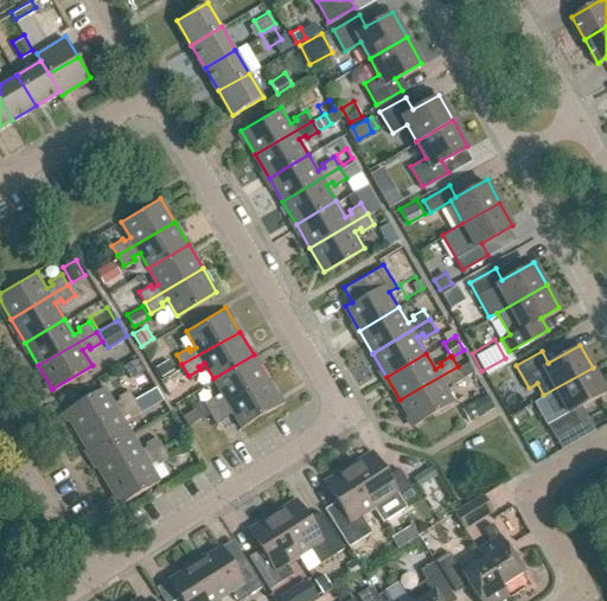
[(210,411),(267,378),(254,355),(213,378),(223,394),(217,397),(215,395),(204,401),(210,411)]
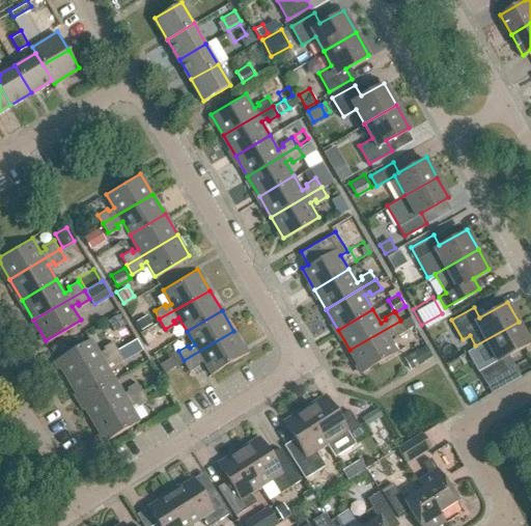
[(114,329),(124,324),(118,312),(108,319),(114,329)]
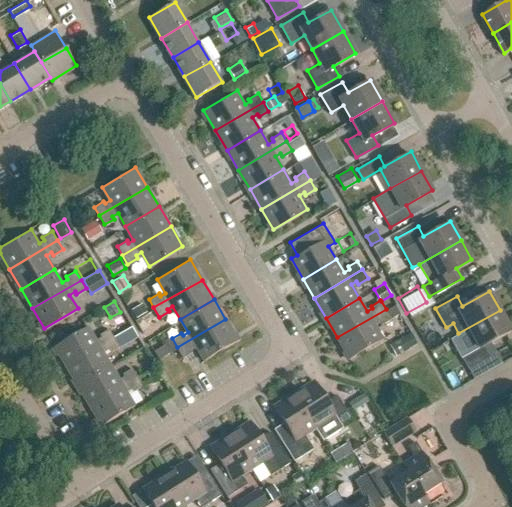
[(135,317),(147,310),(142,301),(130,308),(135,317)]
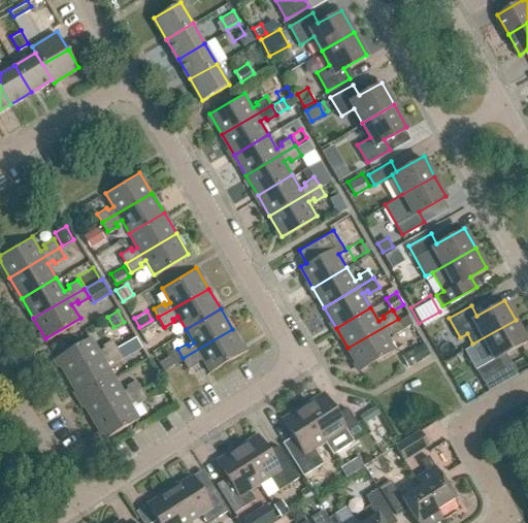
[(407,313),(398,319),(403,327),(413,321),(407,313)]
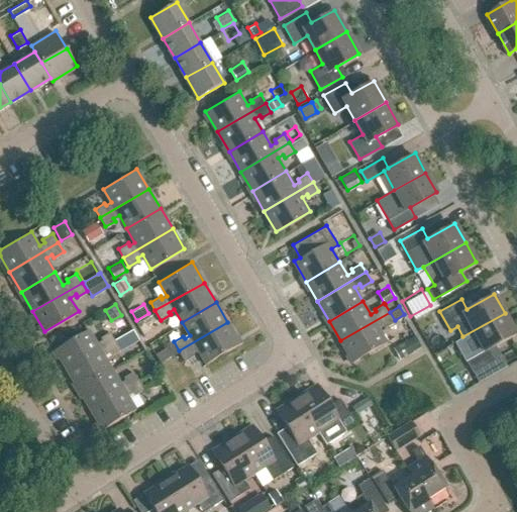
[(385,326),(395,320),(390,312),(340,340),(352,361),(387,340),(378,327),(384,324),(385,326)]
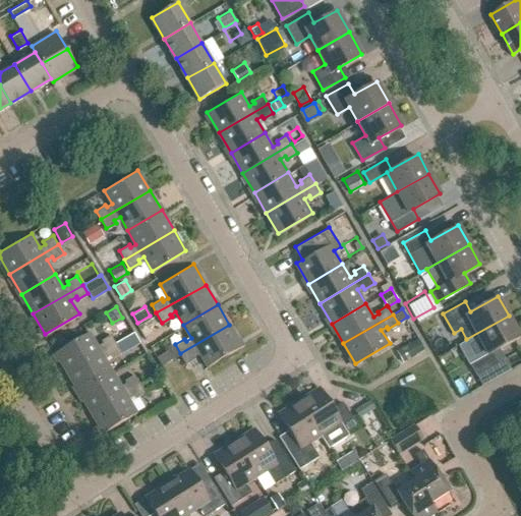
[(520,335),(509,316),(466,339),(477,358),(470,362),(476,373),(499,360),(493,350),(520,335)]
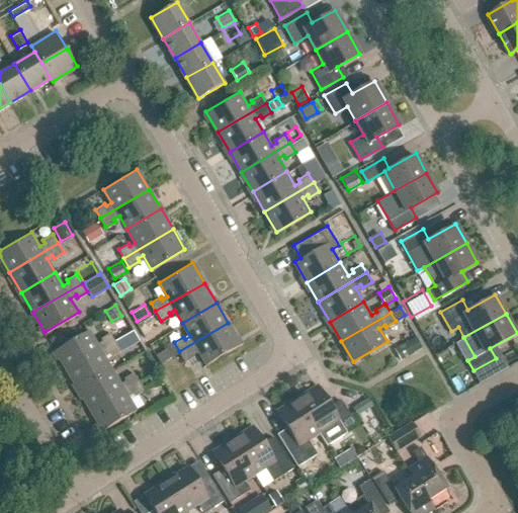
[(143,332),(151,327),(145,318),(137,322),(143,332)]
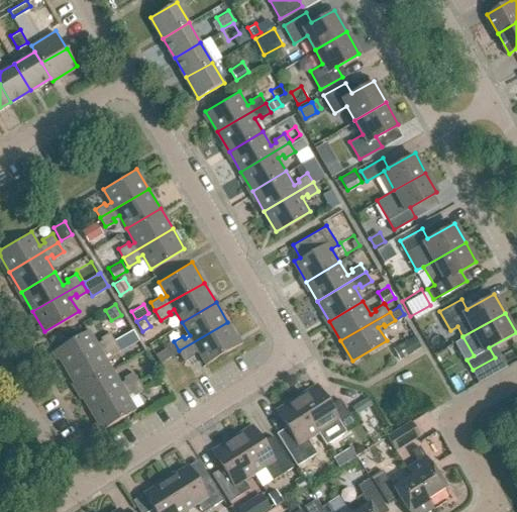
[(206,363),(239,342),(227,322),(179,350),(184,360),(194,353),(193,351),(198,348),(206,363)]
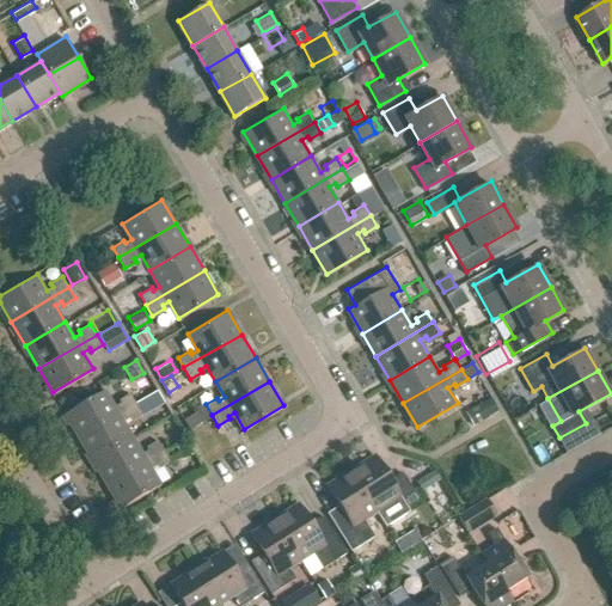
[(65,412),(79,436),(136,402),(135,401),(130,391),(118,398),(121,401),(115,404),(104,389),(65,412)]
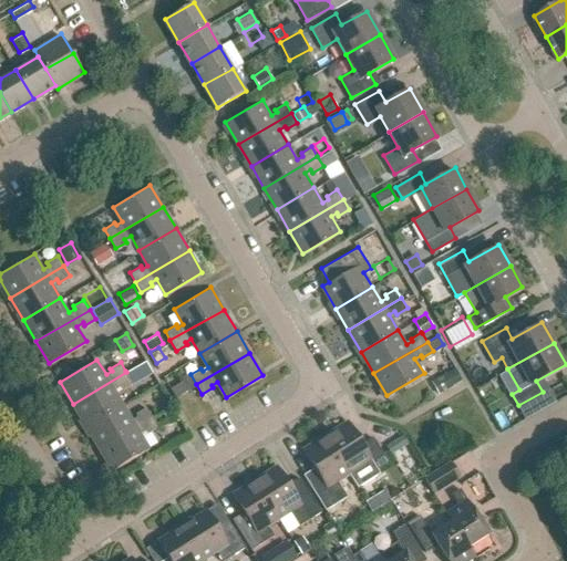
[(126,372),(73,404),(85,425),(123,403),(114,388),(120,385),(122,388),(132,382),(152,370),(145,360),(125,371),(126,372)]
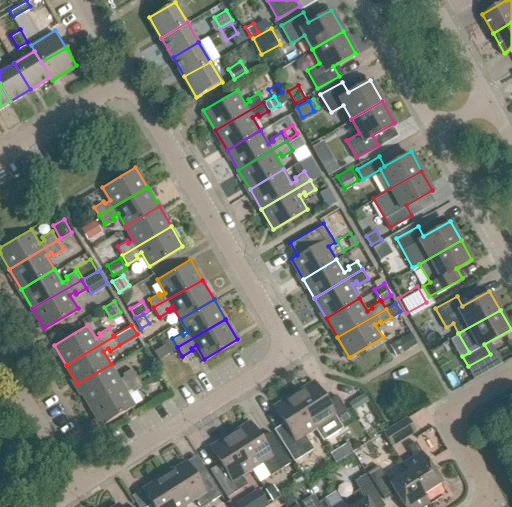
[(399,337),(406,348),(417,341),(411,330),(399,337)]
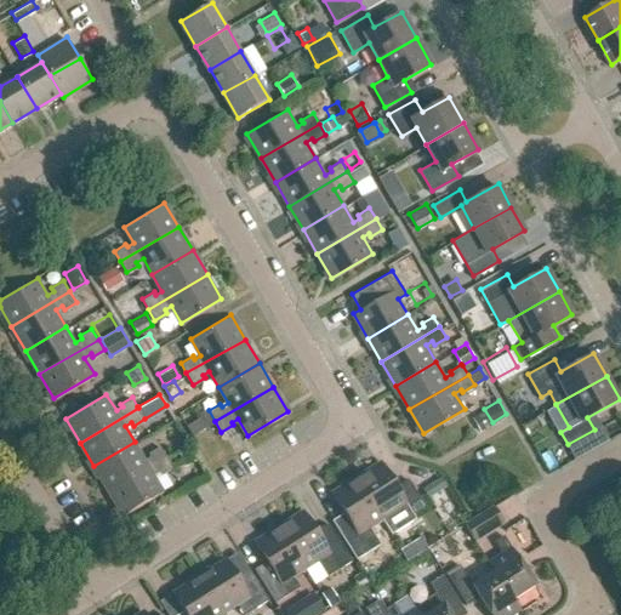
[(192,434),(205,427),(199,416),(186,423),(192,434)]
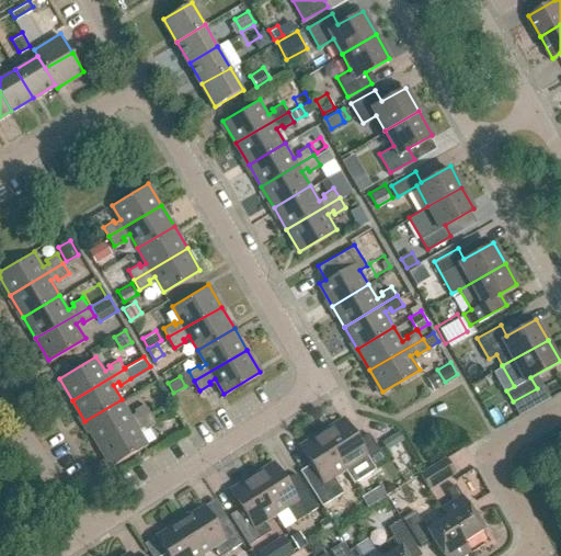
[(130,415),(122,399),(84,421),(98,443),(150,411),(145,401),(134,408),(136,411),(130,415)]
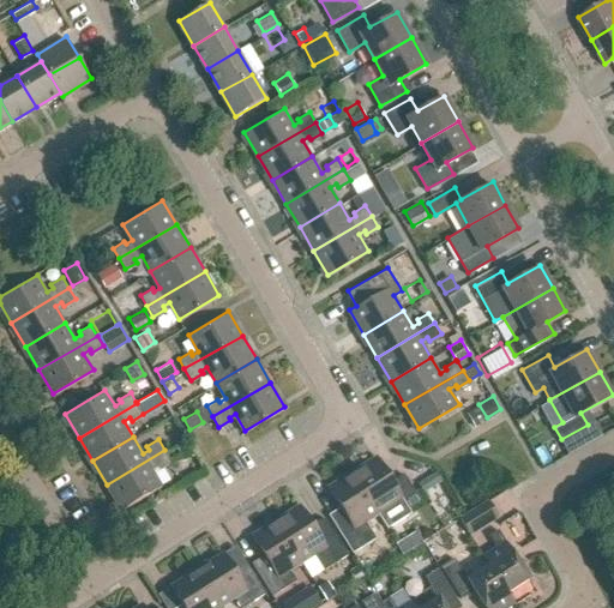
[(184,459),(193,453),(186,440),(176,446),(184,459)]
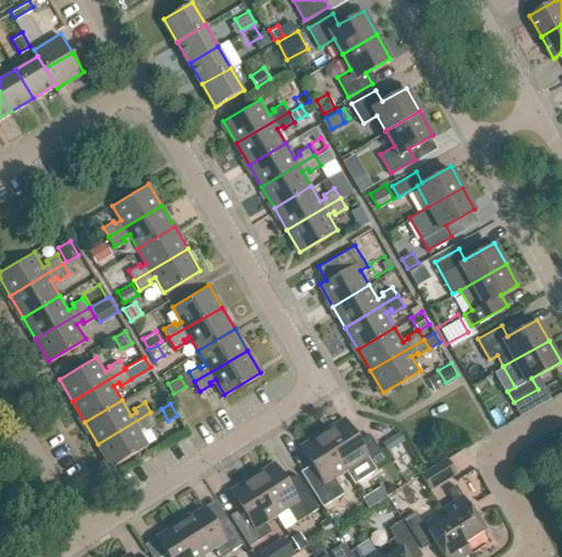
[(146,429),(156,422),(150,412),(98,444),(111,466),(147,444),(138,429),(144,425),(146,429)]
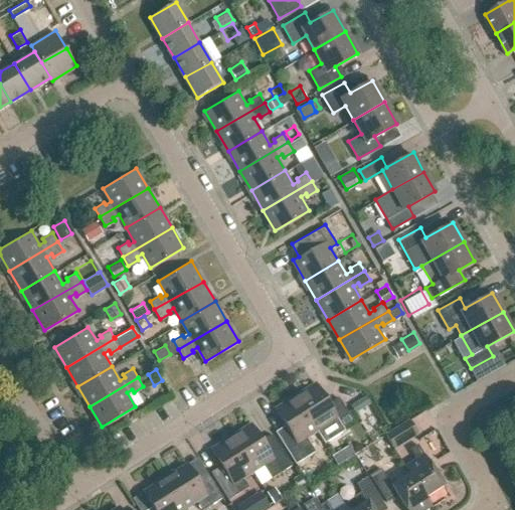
[(316,381),(295,394),(317,429),(324,441),(344,428),(343,426),(353,418),(339,395),(329,402),(316,381)]
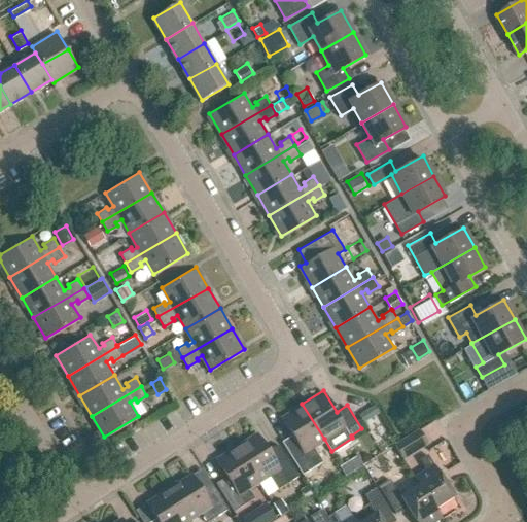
[(363,421),(380,411),(375,403),(358,413),(363,421)]
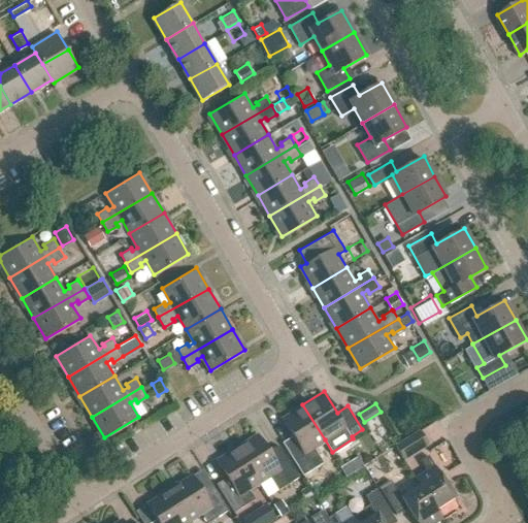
[(315,446),(325,439),(302,404),(282,417),(293,434),(283,440),(302,474),(323,460),(315,446)]
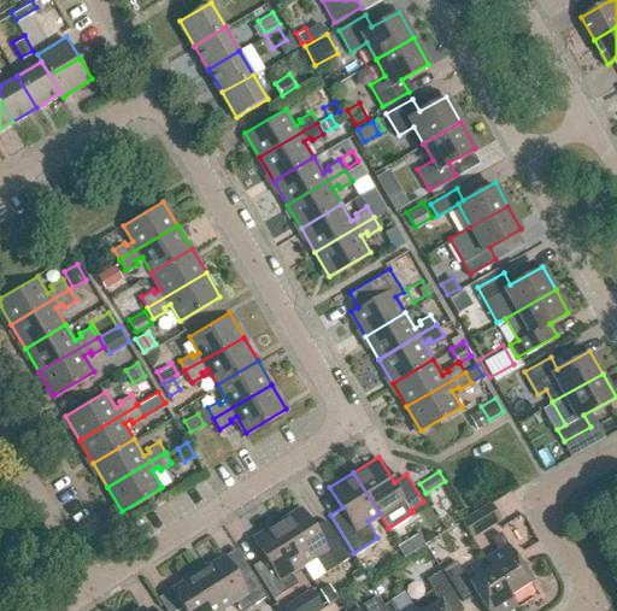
[(489,499),(460,517),(472,536),(501,518),(489,499)]
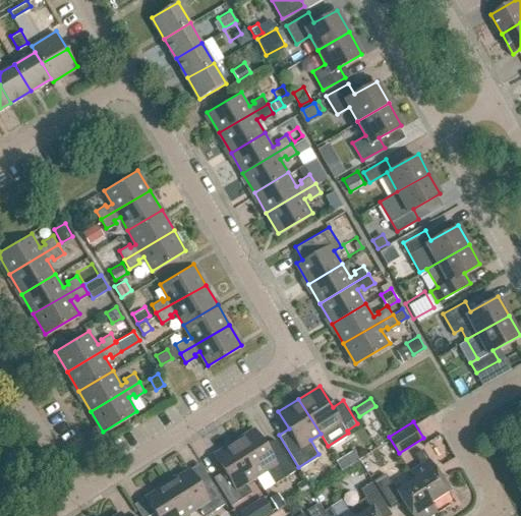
[(254,426),(234,440),(256,474),(267,468),(275,481),(295,468),(275,437),(265,444),(254,426)]
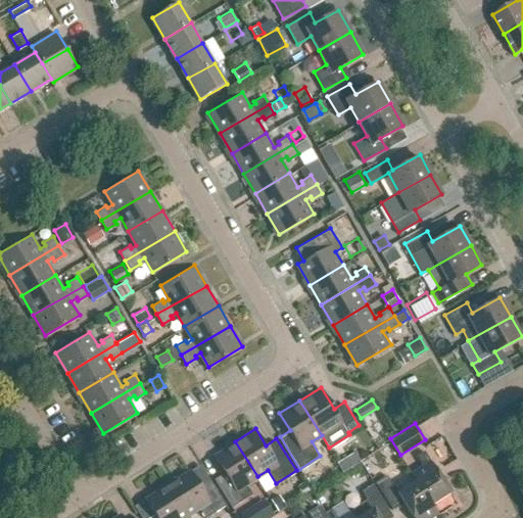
[(246,483),(257,476),(235,441),(214,455),(225,471),(215,478),(232,506),(252,492),(246,483)]
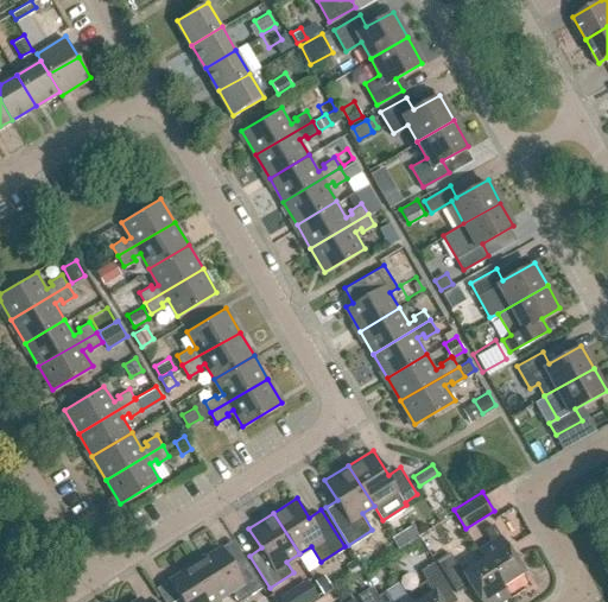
[(477,547),(485,558),(501,585),(502,584),(524,571),(493,521),(483,527),(491,539),(477,547)]
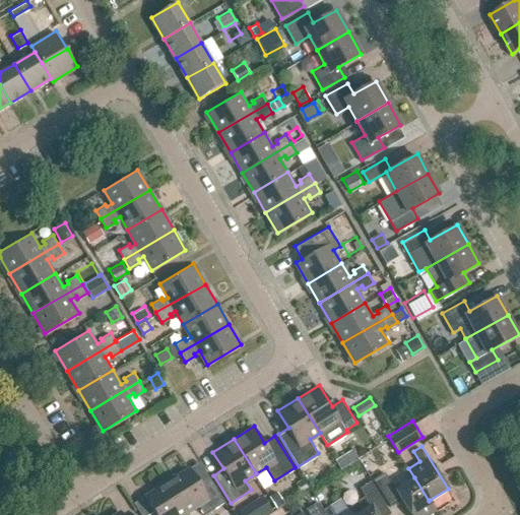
[(340,467),(358,456),(352,447),(335,458),(340,467)]
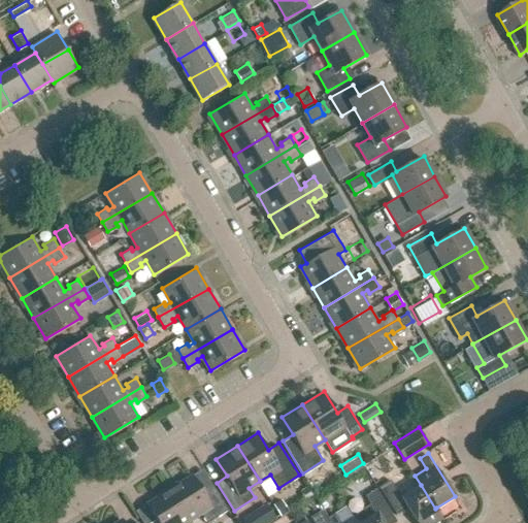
[(207,521),(228,509),(212,483),(201,489),(192,475),(169,488),(189,520),(201,512),(207,521)]
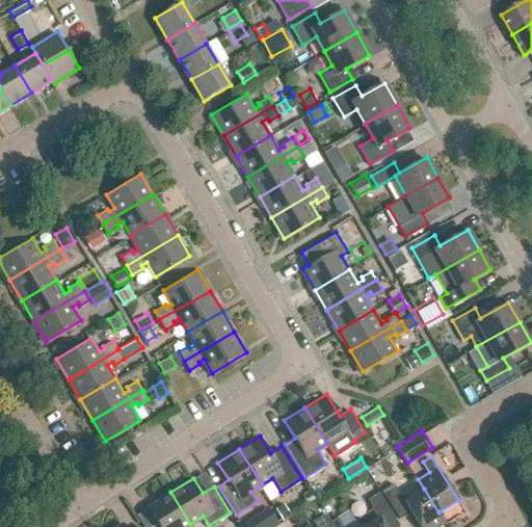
[(434,526),(445,521),(440,511),(439,512),(424,489),(405,500),(393,481),(381,489),(399,517),(410,509),(421,526),(434,526)]
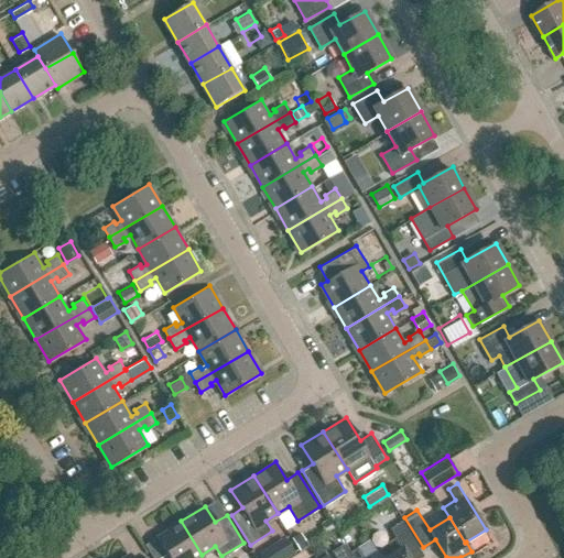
[(327,533),(336,527),(328,516),(321,522),(327,533)]
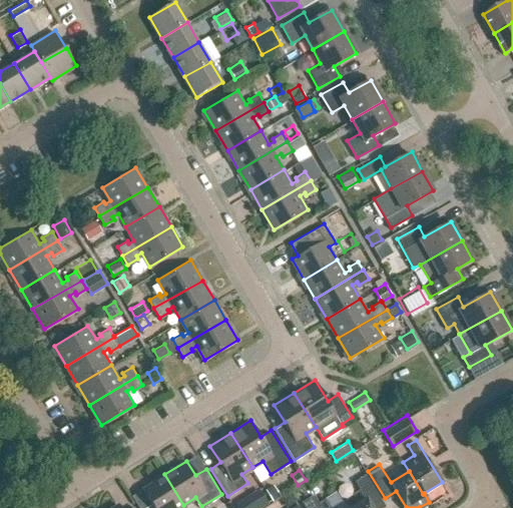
[(380,507),(386,505),(365,473),(355,480),(360,488),(352,493),(359,502),(349,507),(380,507)]
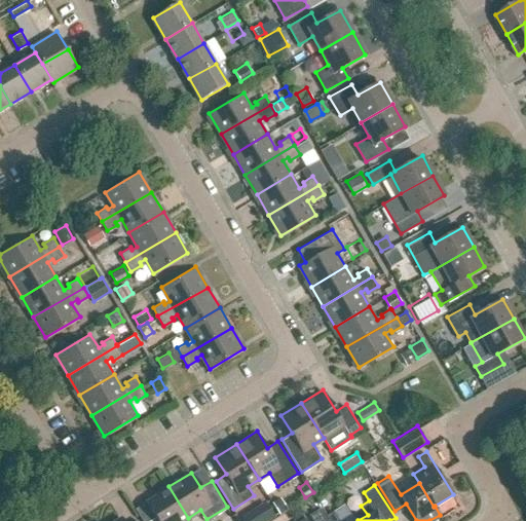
[(182,520),(188,518),(168,486),(146,500),(155,516),(147,520),(182,520)]
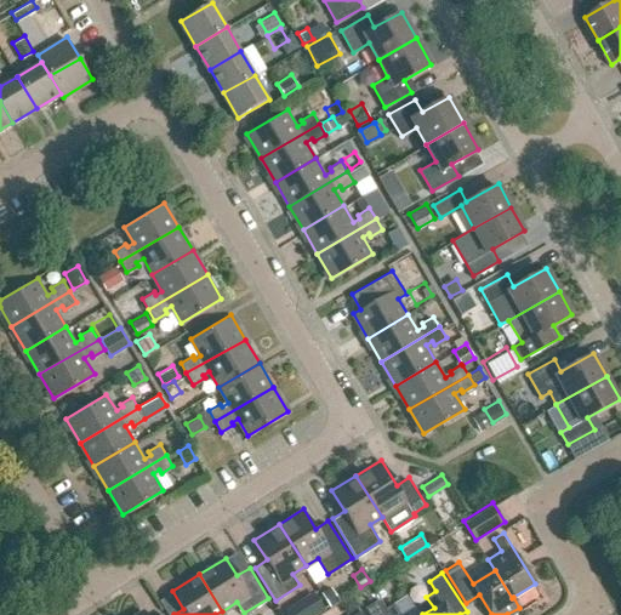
[(330,605),(340,599),(330,585),(320,591),(330,605)]
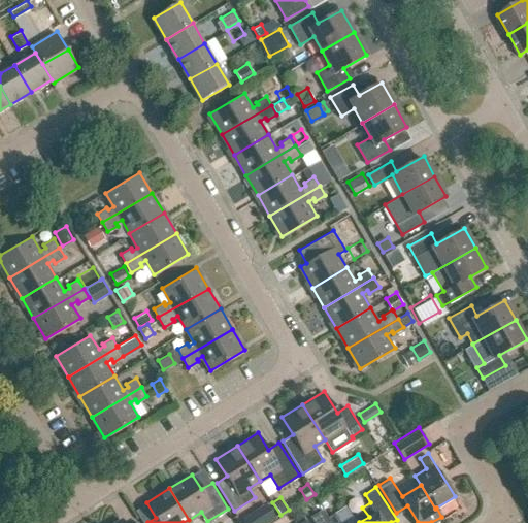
[(267,502),(244,516),(249,522),(265,522),(275,517),(267,502)]
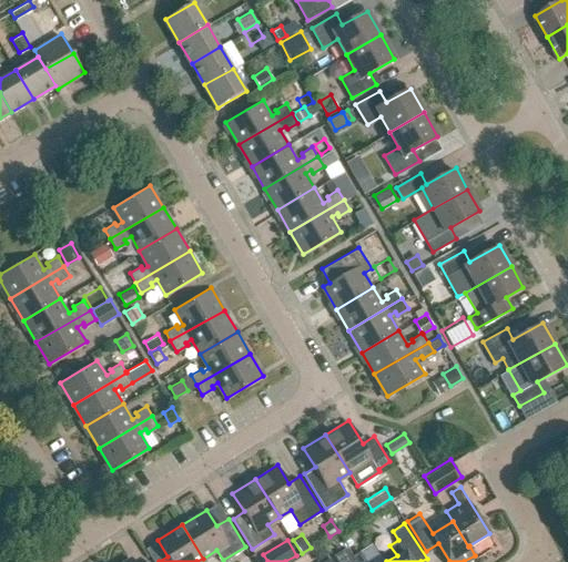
[(317,559),(327,553),(321,543),(311,549),(317,559)]
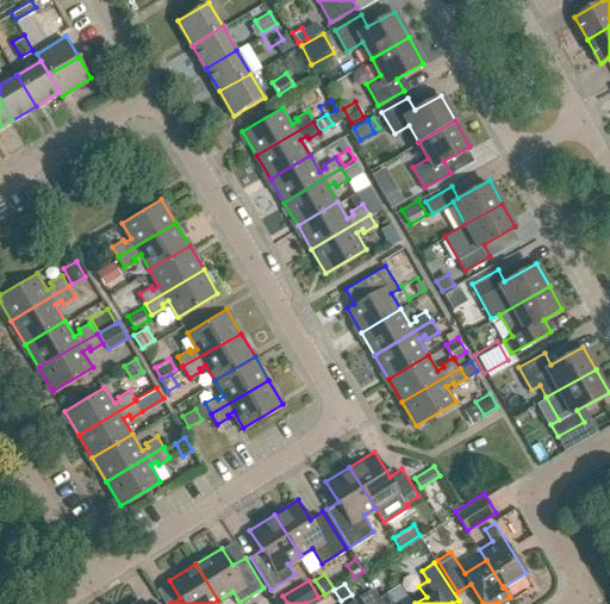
[(412,603),(408,595),(394,603),(386,591),(379,596),(373,586),(359,596),(363,603),(412,603)]
